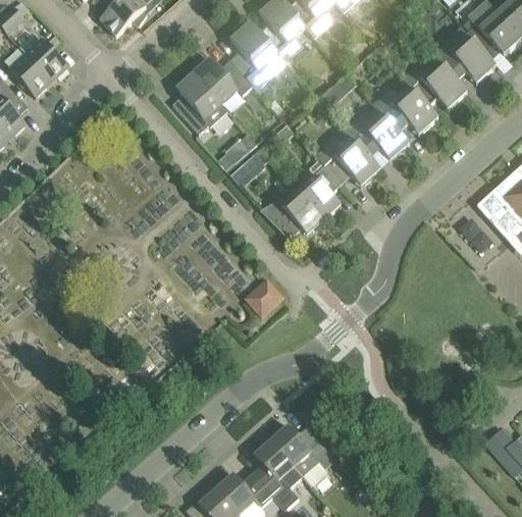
[(107,0),(113,7),(101,17),(116,35),(117,35),(132,22),(140,27),(148,13),(145,10),(147,8),(141,0),(107,0)]
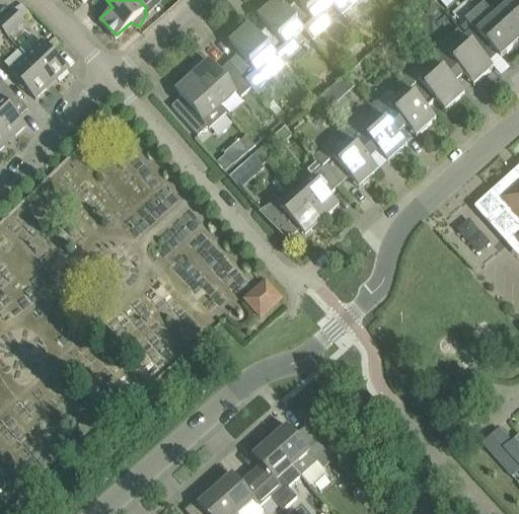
[(249,22),(284,62),(302,46),(294,37),(304,27),(312,37),(281,0),(275,0),(258,14),(269,25),(260,33),(249,22)]
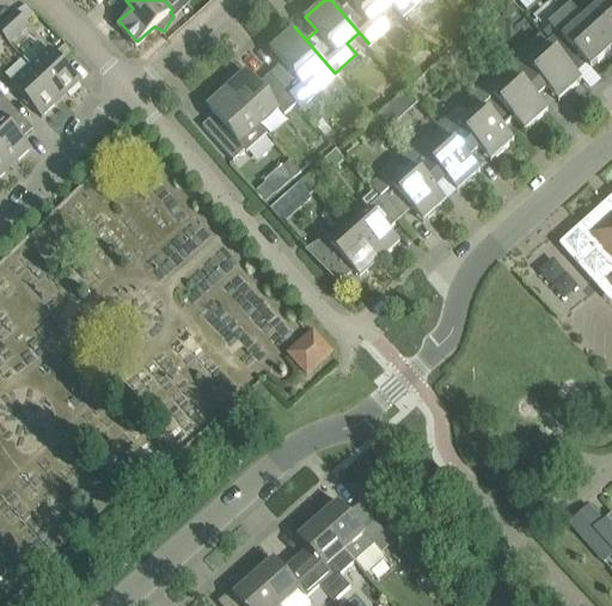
[(331,0),(368,43),(390,24),(380,13),(392,2),(402,13),(403,13),(391,0),(349,0),(340,8),(331,0)]
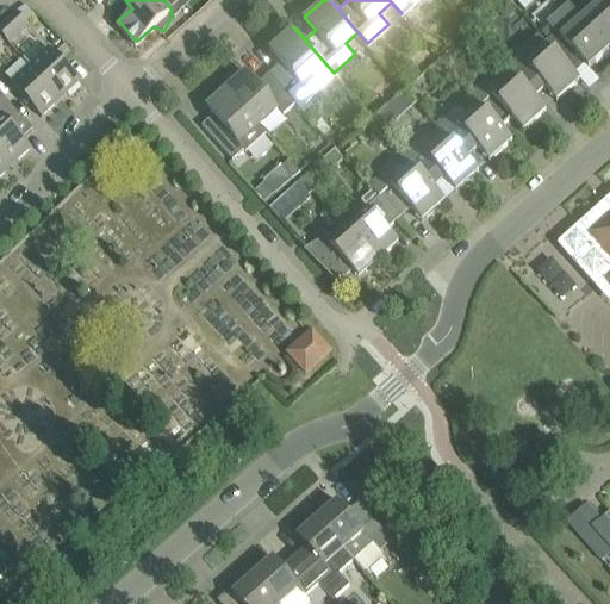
[(390,0),(402,13),(416,0),(390,0)]
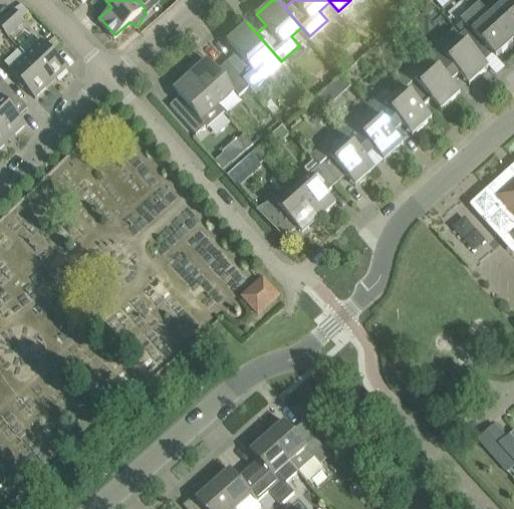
[(419,8),(428,17),(436,8),(428,0),(426,0),(419,8)]
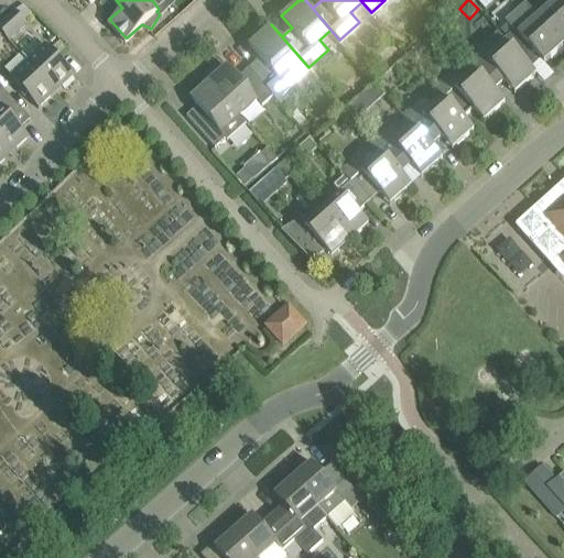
[(507,37),(531,64),(541,56),(545,59),(563,42),(563,41),(539,13),(528,0),(523,0),(507,15),(509,19),(516,25),(508,33),(506,35),(507,37)]
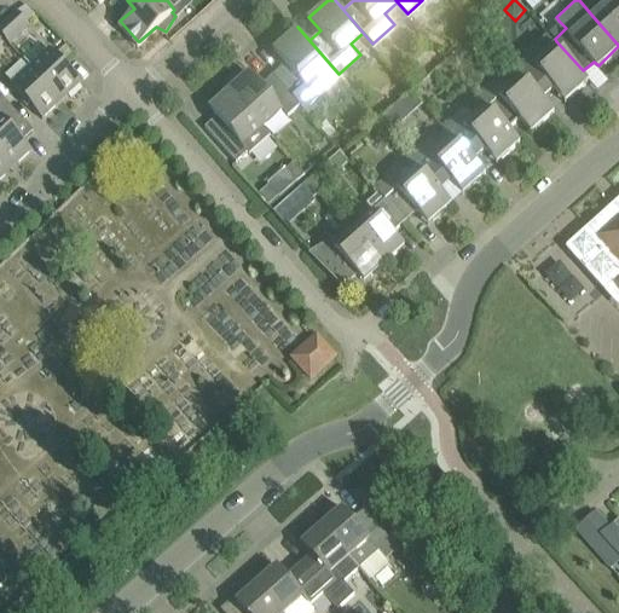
[(607,0),(591,15),(618,45),(618,0),(607,0)]
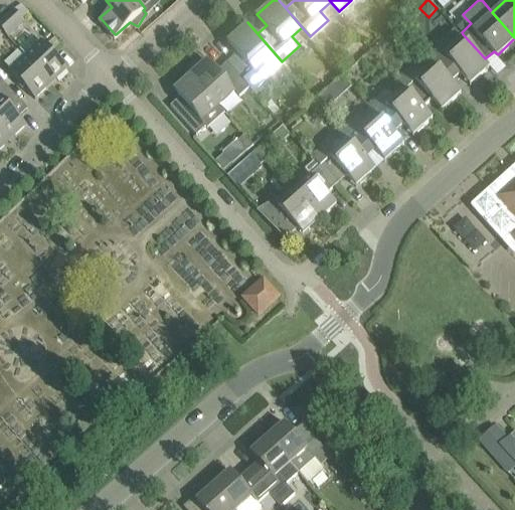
[(0,18),(0,20),(11,34),(28,19),(16,5),(0,18)]
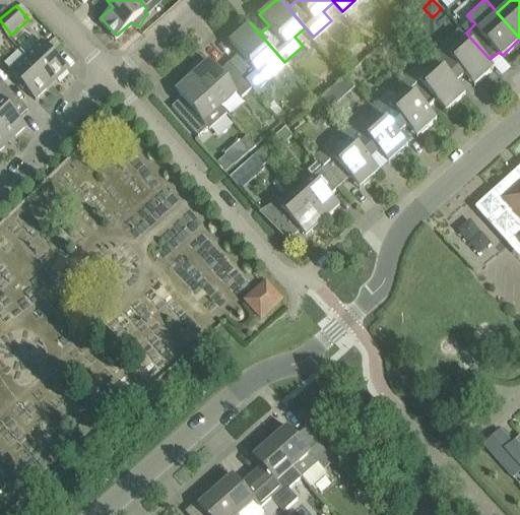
[(462,23),(468,30),(475,23),(469,17),(462,23)]
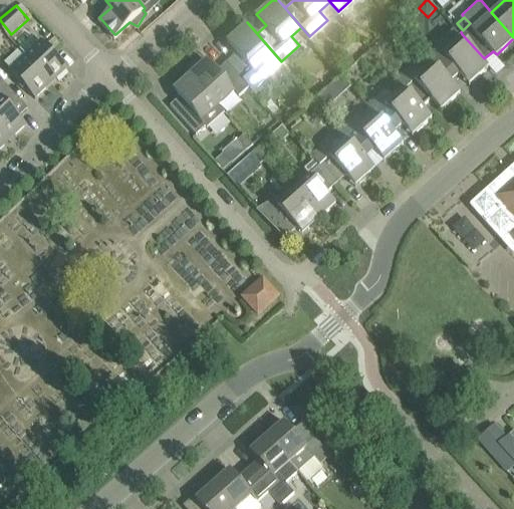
[(238,50),(227,59),(249,84),(252,87),(281,61),(247,22),(228,39),(238,50)]
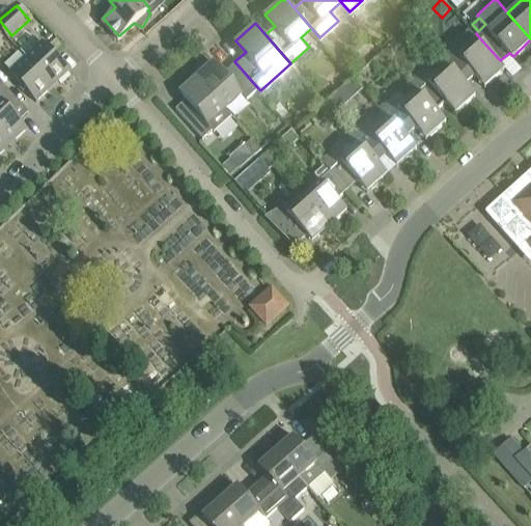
[(34,34),(20,48),(26,54),(54,83),(71,67),(44,37),(40,40),(34,34)]
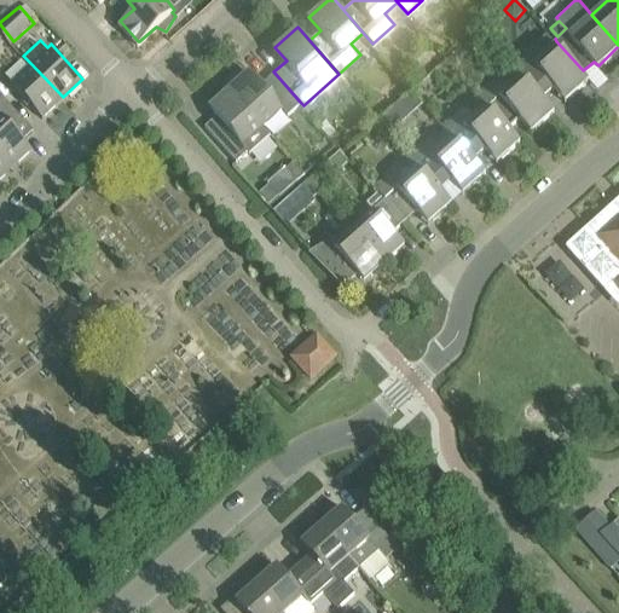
[(533,42),(512,62),(554,109),(555,108),(543,94),(554,85),(566,98),(589,77),(583,70),(556,41),(543,53),(533,42)]
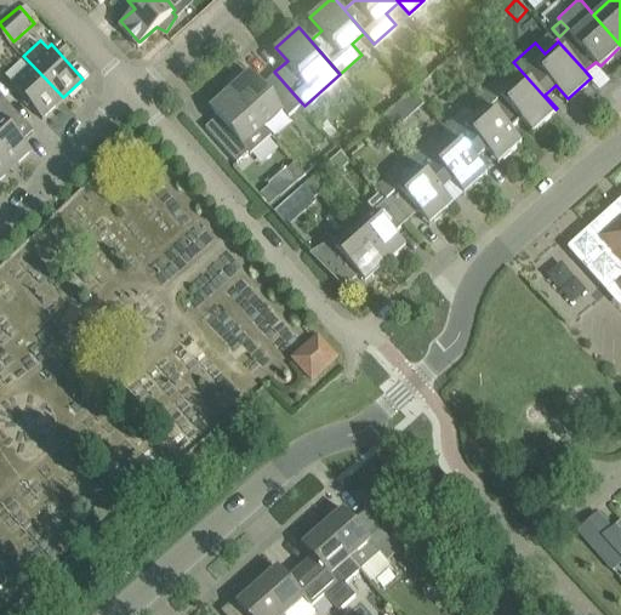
[(501,73),(479,92),(522,140),(511,126),(522,117),(534,129),(556,109),(513,62),(523,73),(511,84),(501,73)]
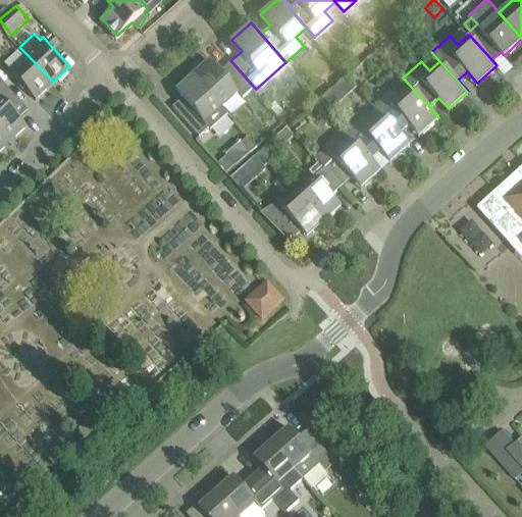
[(53,82),(25,53),(9,68),(36,97),(53,82)]
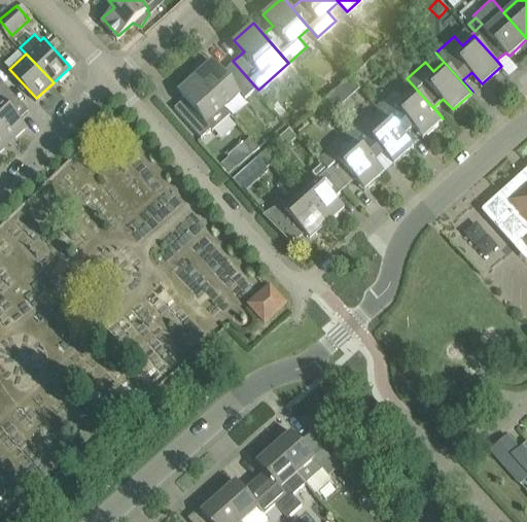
[(213,59),(196,74),(223,105),(240,90),(245,95),(255,87),(233,61),(223,69),(213,59)]
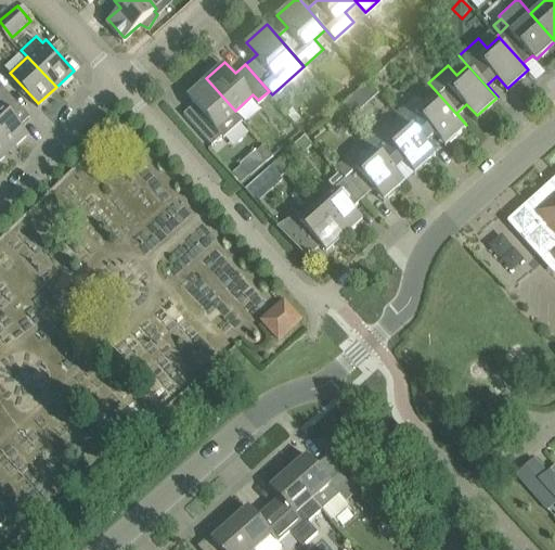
[(235,111),(206,78),(189,94),(194,101),(184,111),(213,142),(223,132),(224,135),(243,118),(235,111)]
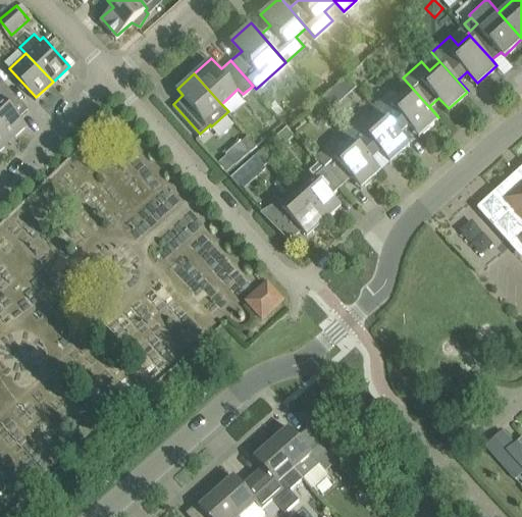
[(393,87),(374,103),(410,143),(401,132),(410,123),(419,135),(438,117),(403,78),(411,87),(401,96),(393,87)]
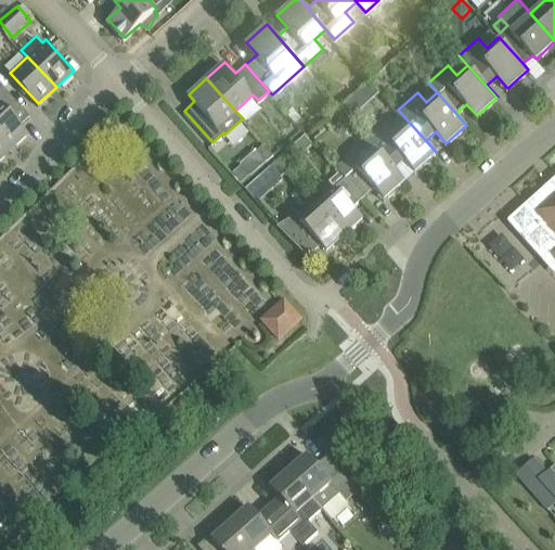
[(0,136),(11,148),(29,131),(22,123),(30,114),(3,84),(0,87),(0,136)]
